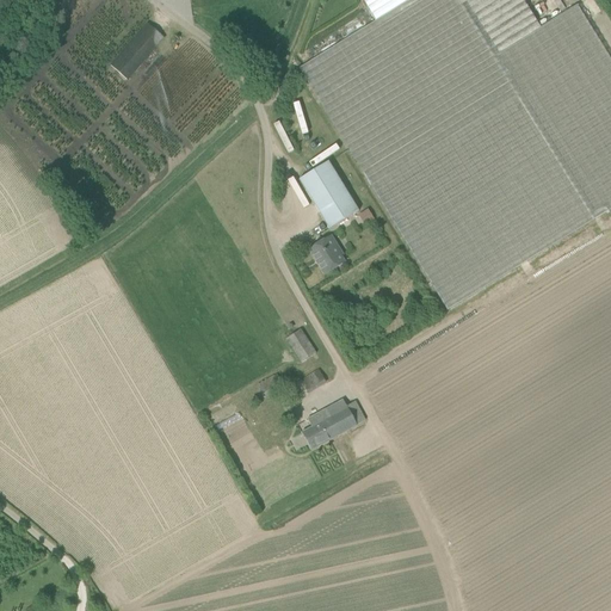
[(458,0),(411,0),(376,22),(298,69),(371,187),(448,312),(610,210),(610,61),(576,6),(541,29),(494,57),(462,6),(458,0)]
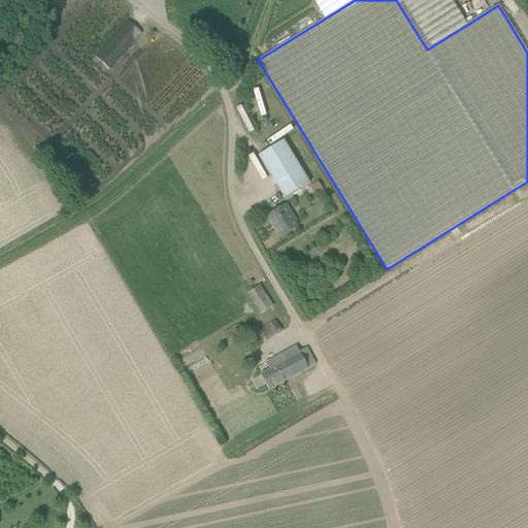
[(316,0),(315,1),(325,19),(355,0),(316,0)]
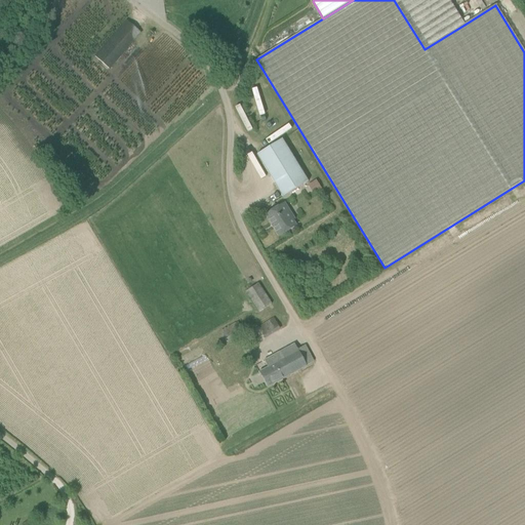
[(404,0),(397,5),(425,49),(465,25),(448,0),(404,0)]
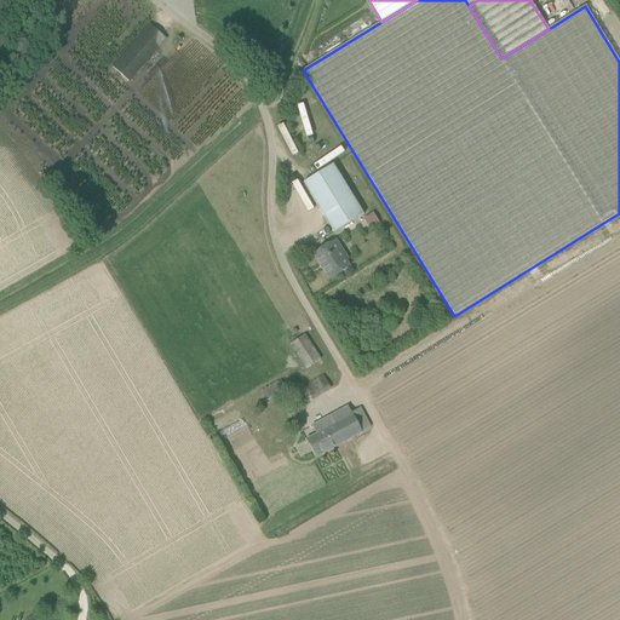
[(113,68),(119,73),(128,82),(166,39),(150,26),(113,68)]
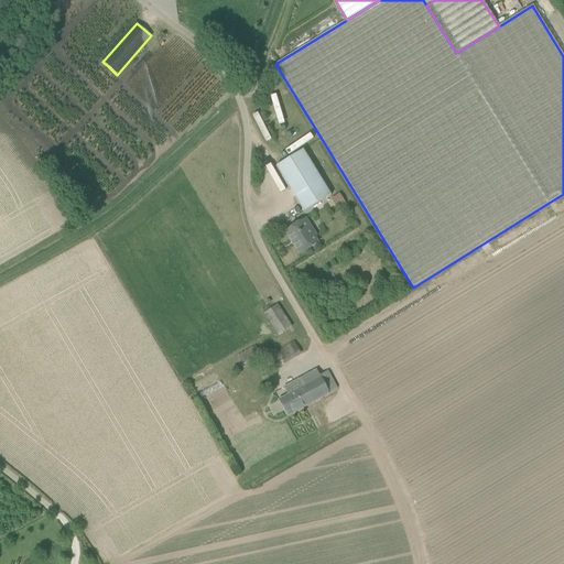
[(279,125),(283,122),(275,94),(271,95),(279,125)]
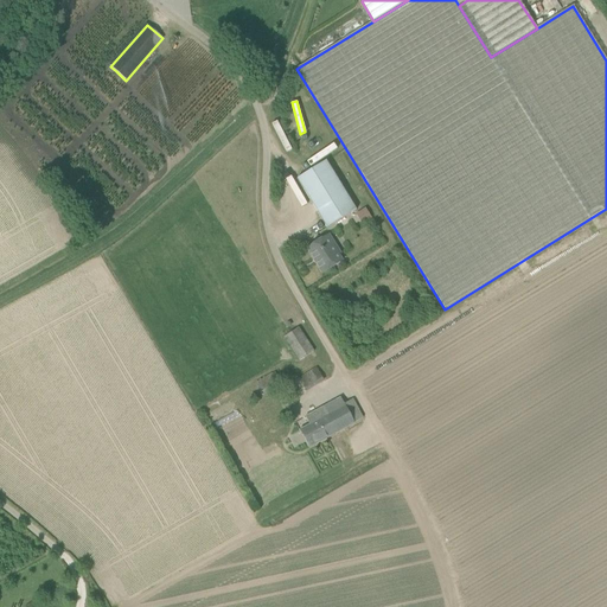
[(272,123),(285,153),(291,151),(278,121),(272,123)]
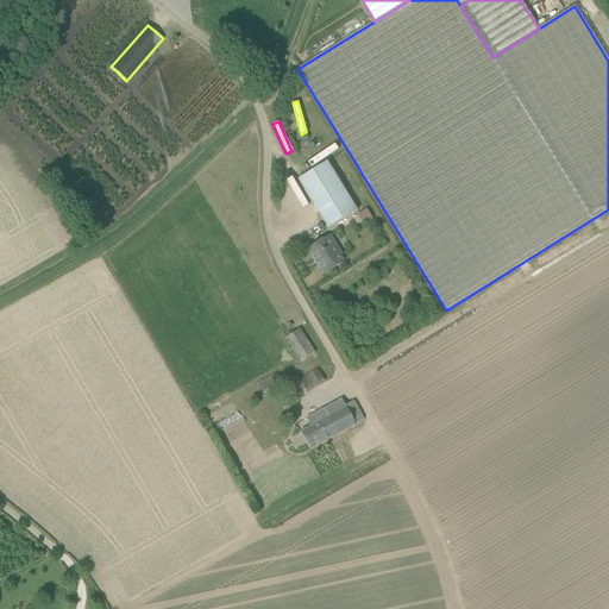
[(327,135),(299,150),(301,156),(330,139),(327,135)]
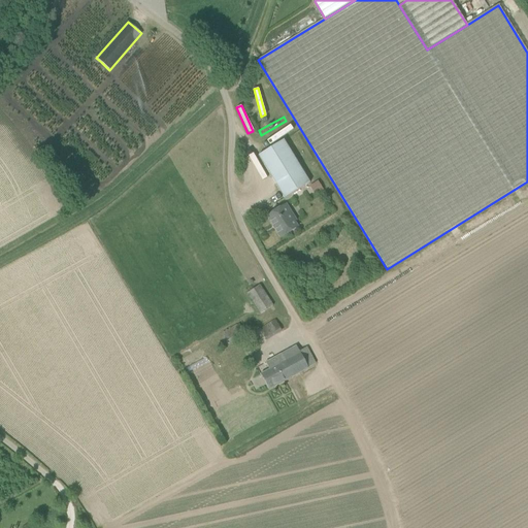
[(258,157),(285,199),(309,184),(284,140),(258,157)]
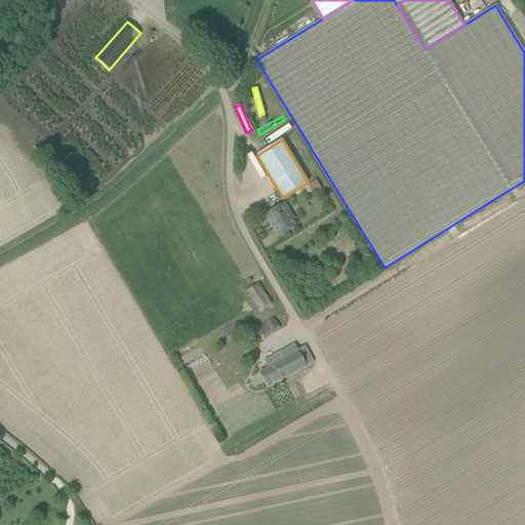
[(312,192),(321,189),(318,180),(309,184),(312,192)]
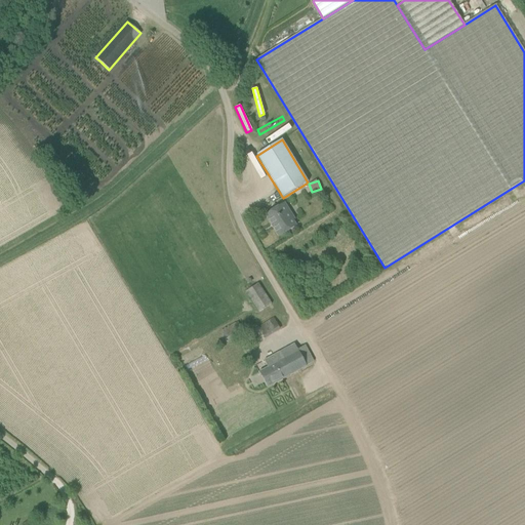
[(297,226),(284,204),(266,215),(279,237),(297,226)]
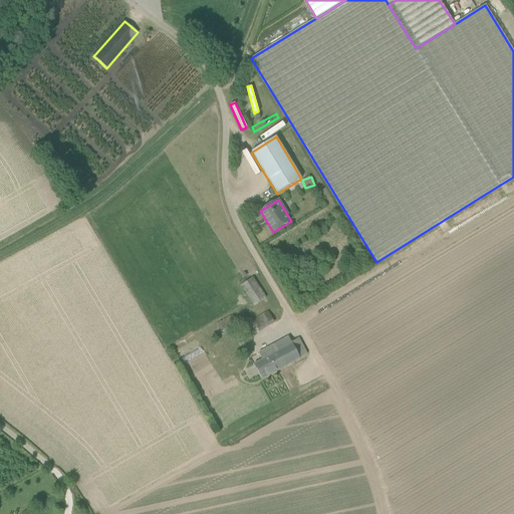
[(253,306),(266,297),(253,277),(240,285),(253,306)]
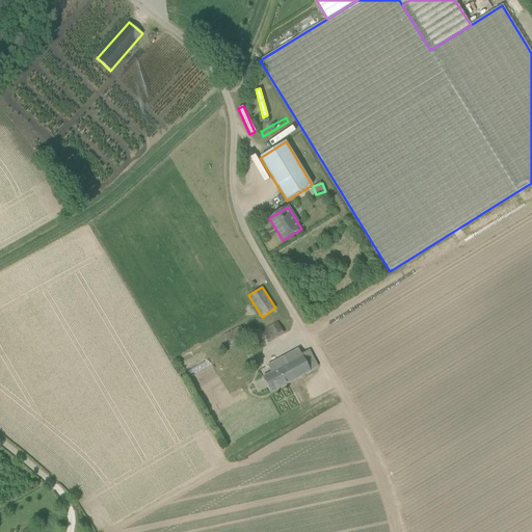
[(257,335),(264,346),(284,334),(276,322),(257,335)]
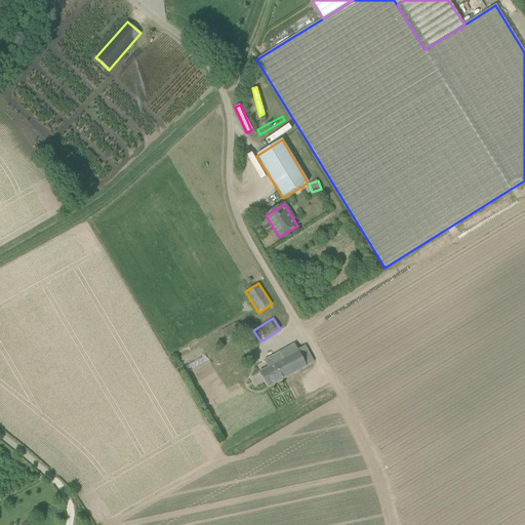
[(258,373),(267,388),(307,367),(294,345),(265,361),(268,368),(258,373)]
